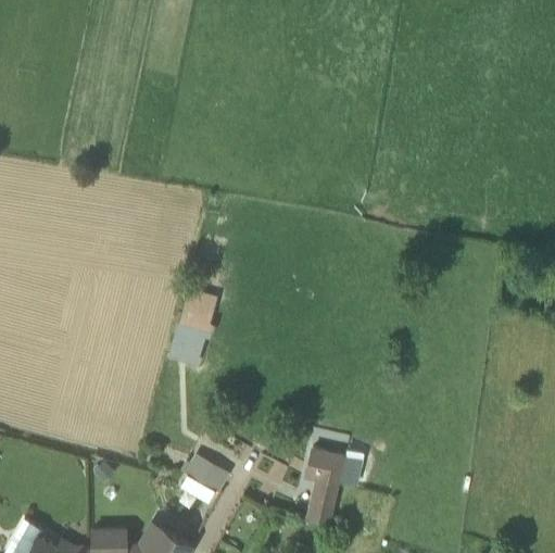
[(213,336),(176,328),(169,357),(206,365),(213,336)]
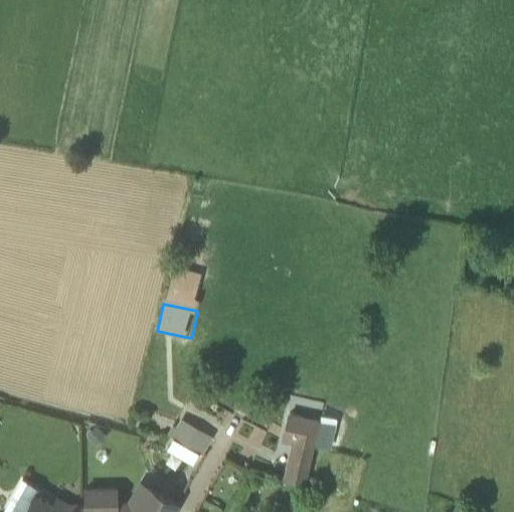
[(319,420),(288,413),(281,443),(291,446),(283,480),(305,485),(319,420)]
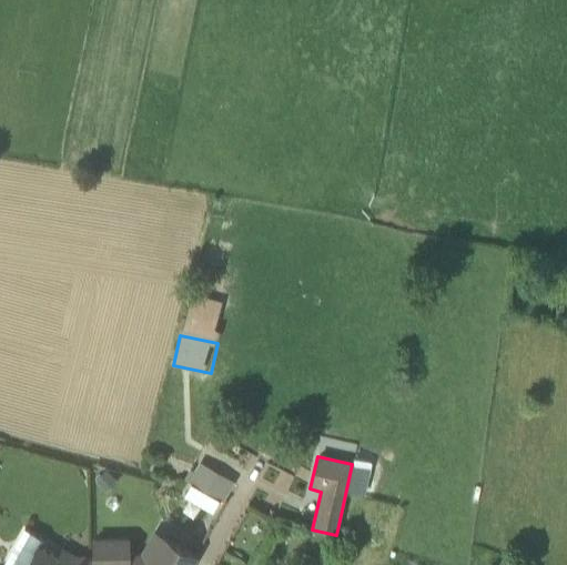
[(234,484),(199,464),(193,474),(190,472),(184,481),(192,485),(184,498),(212,514),(220,501),(223,503),(234,484)]
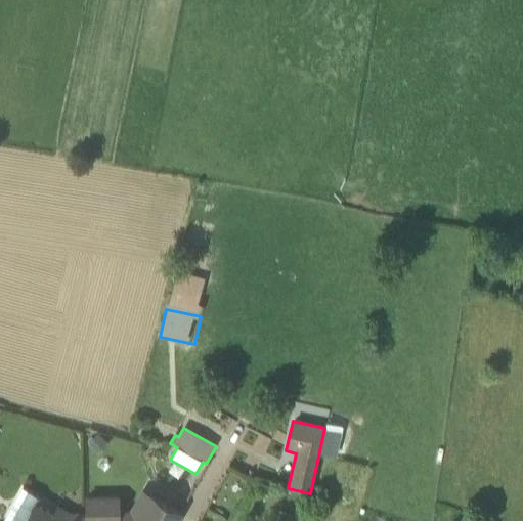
[(342,434),(324,430),(319,453),(337,458),(342,434)]
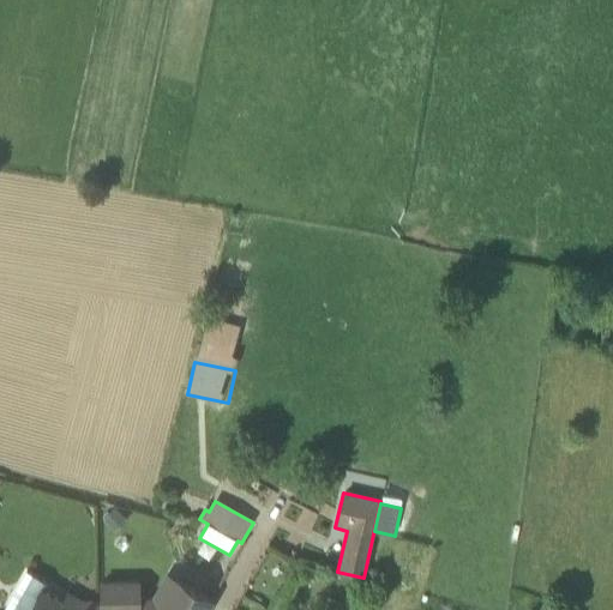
[(25,572),(5,609),(96,609),(96,602),(83,602),(67,593),(62,601),(44,591),(48,585),(25,572)]
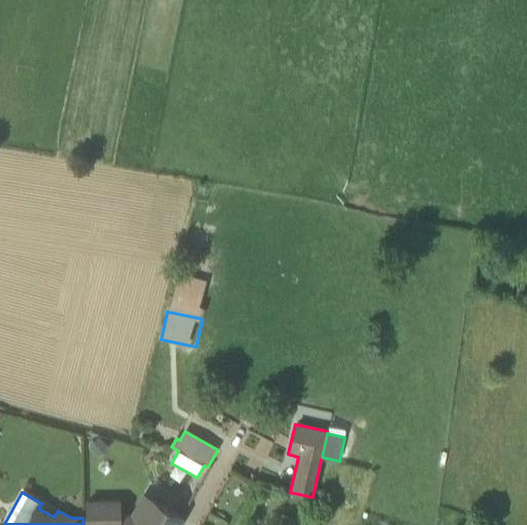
[(179,524),(185,518),(143,494),(142,494),(131,515),(127,524),(179,524)]
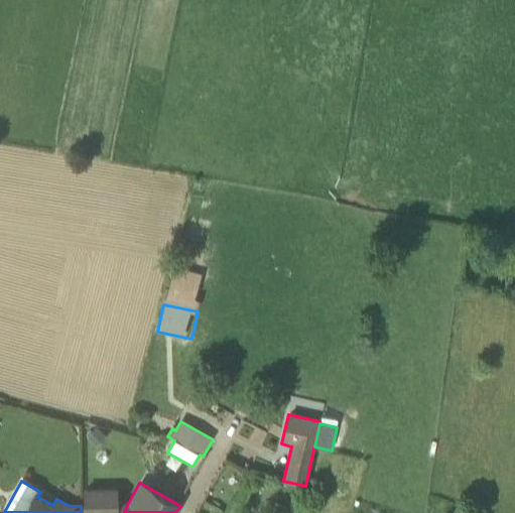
[(102,512),(101,490),(84,491),(84,512),(102,512)]
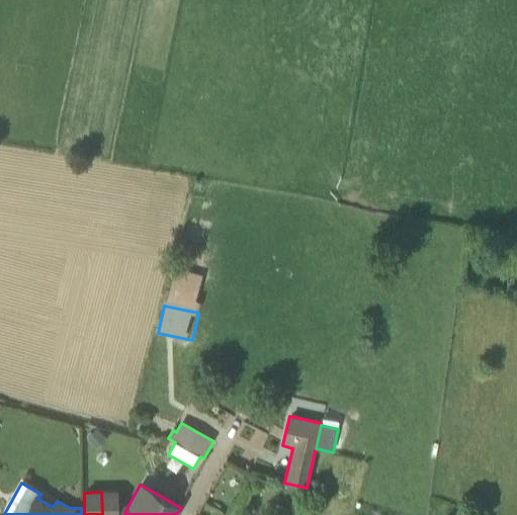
[(118,492),(101,492),(102,514),(124,514),(128,505),(118,506),(118,492)]
